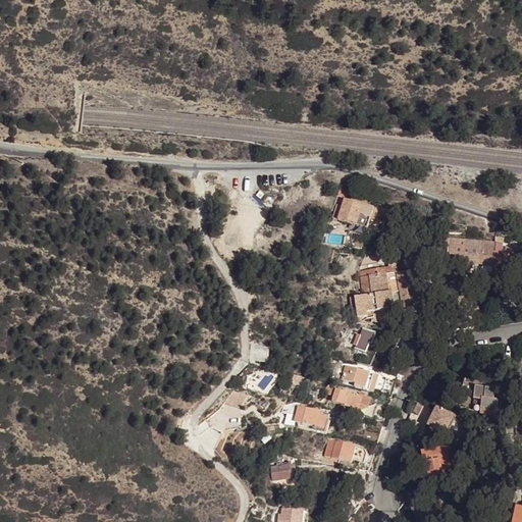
[(361,194),(340,187),(337,192),(360,198),(361,194)]
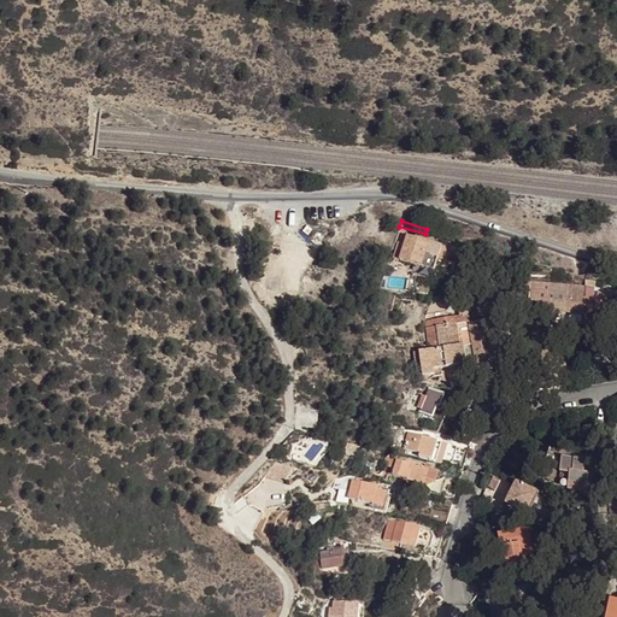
[(435,270),(441,245),(407,236),(405,244),(398,241),(395,251),(398,252),(395,259),(435,270)]
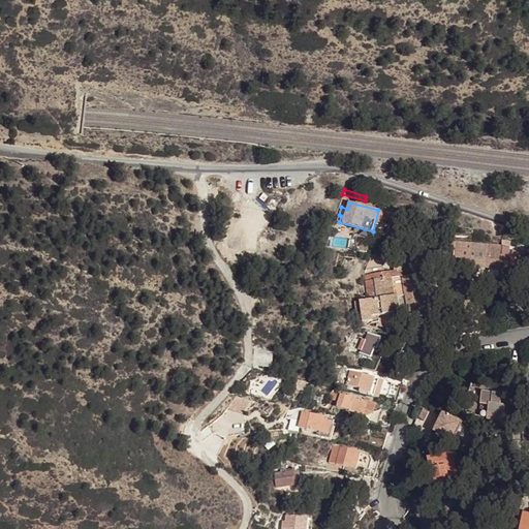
[(501,245),(486,244),(452,241),(450,245),(454,245),(454,257),(450,257),(450,266),(469,268),(483,269),(488,269),(488,262),(502,265),(502,248),(501,245)]
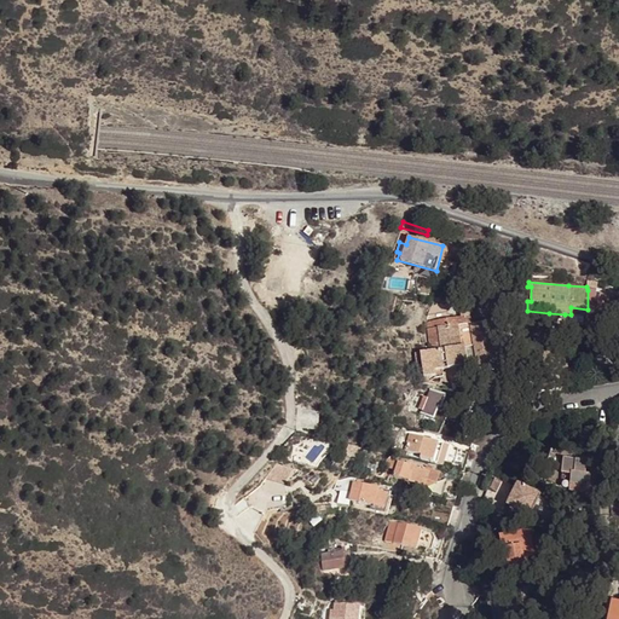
[(458,325),(470,323),(469,312),(462,312),(462,317),(427,322),(432,351),(421,353),(423,366),(426,379),(434,377),(437,376),(435,370),(456,368),(468,366),(467,362),(464,347),(461,347),(458,325)]
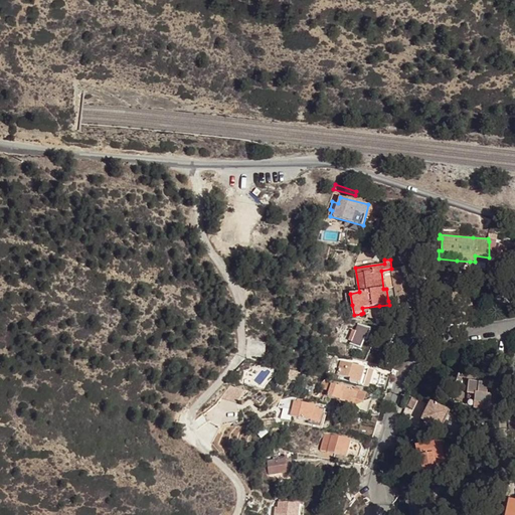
[(470,262),(457,261),(456,268),(470,269),(470,262)]
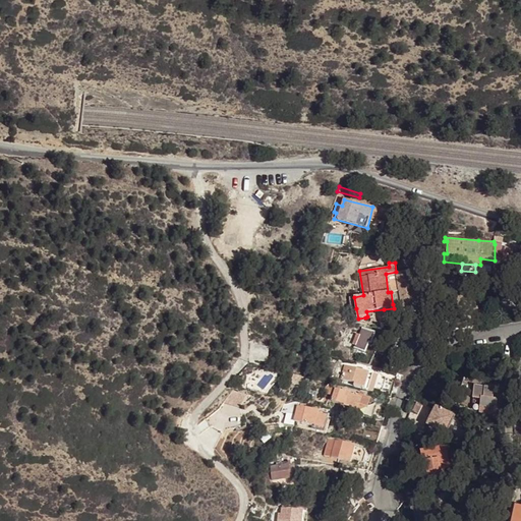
[(495,266),(480,265),(480,273),(495,273),(495,266)]
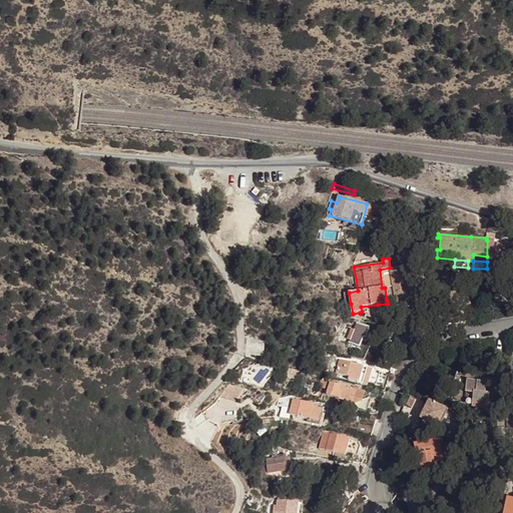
[(405,266),(391,268),(395,297),(408,296),(405,277),(408,276),(406,266),(405,266)]
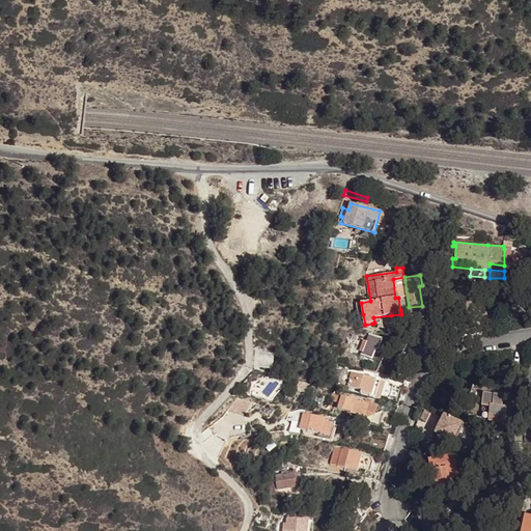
[(462,288),(462,278),(452,278),(452,288),(462,288)]
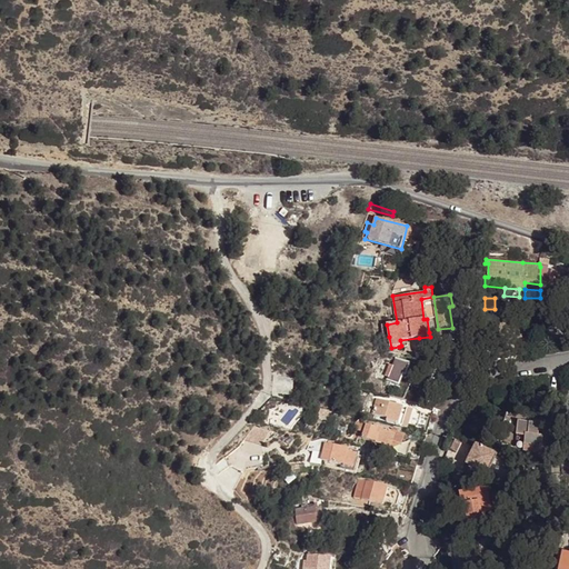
[(452,328),(438,329),(440,339),(443,339),(462,340),(460,326),(452,328)]
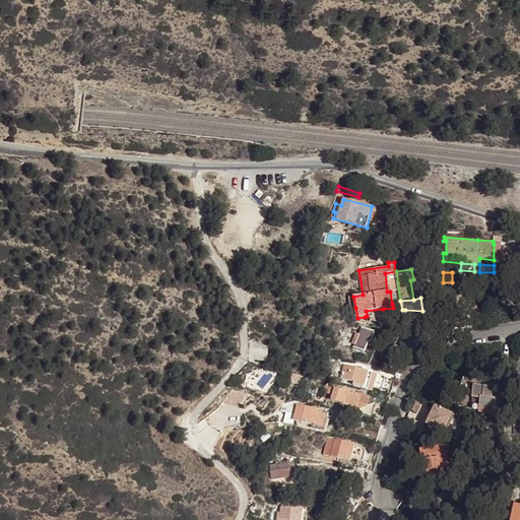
[(383,312),(398,310),(396,303),(392,304),(393,308),(383,309),(383,312)]
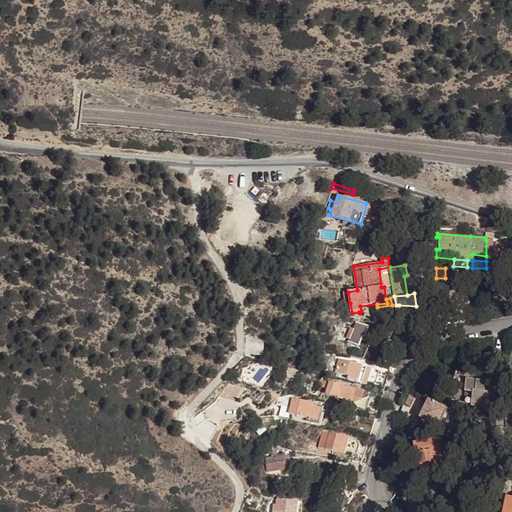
[(375,330),(356,322),(353,329),(350,328),(346,338),(349,339),(348,342),(359,345),(354,357),(363,360),(369,345),(375,349),(380,338),(377,336),(377,335),(374,333),(376,331),(376,330),(375,330)]
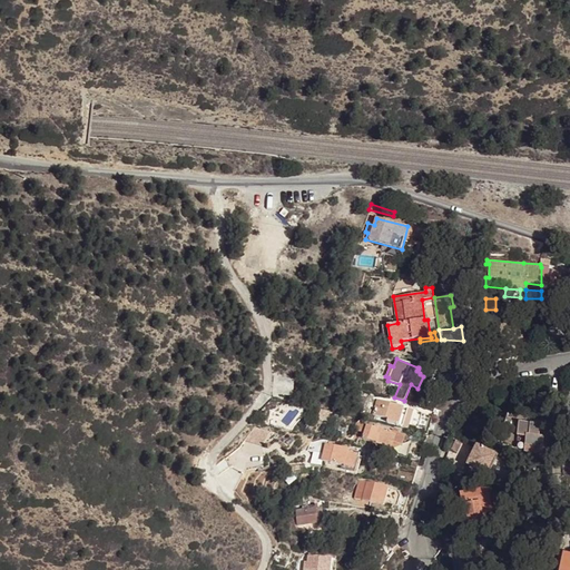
[(428,434),(433,418),(377,400),(373,415),(389,420),(387,422),(428,434)]
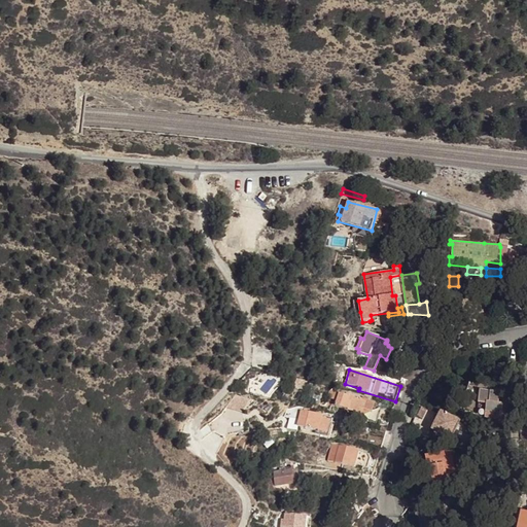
[(306,381),(295,379),(291,378),(290,382),(295,385),(294,388),(304,391),(306,381)]
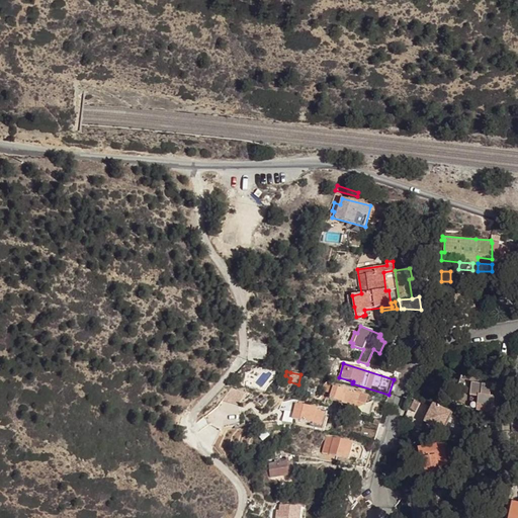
[(456,404),(465,375),(462,375),(453,402),(456,404)]
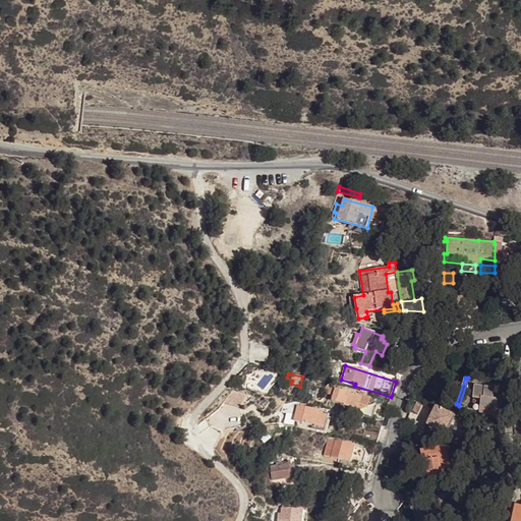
[(494,399),(494,388),(474,386),(473,398),(481,399),(480,405),(497,407),(497,399),(494,399)]
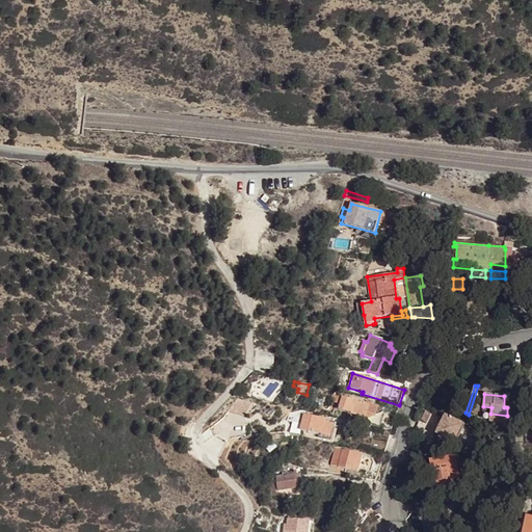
[(329,406),(365,419),(367,413),(375,416),(378,407),(360,400),(358,403),(349,399),(343,397),(342,398),(334,395),(329,406)]
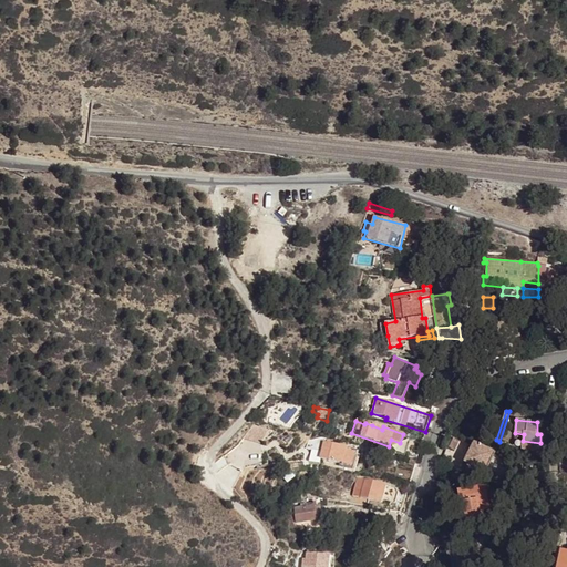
[(391,440),(389,446),(404,452),(410,436),(403,434),(400,443),(391,440)]
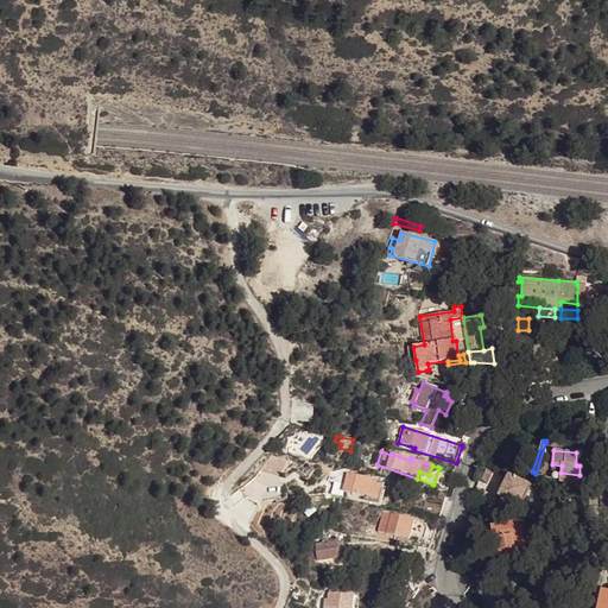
[(435,488),(448,491),(455,469),(442,466),(435,488)]
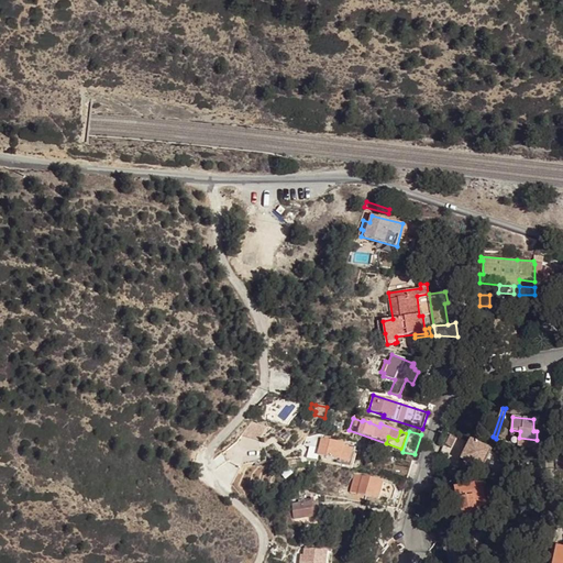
[(492,446),(483,444),(484,443),(473,438),(459,465),(471,470),(479,471),(492,446)]
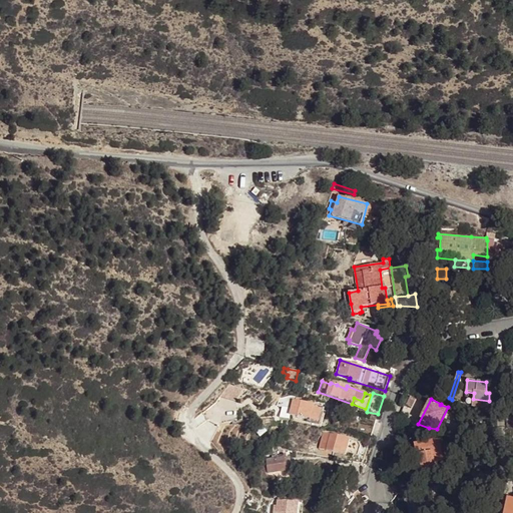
[(315,405),(294,401),(291,416),(311,421),(319,424),(322,411),(314,408),(315,405)]
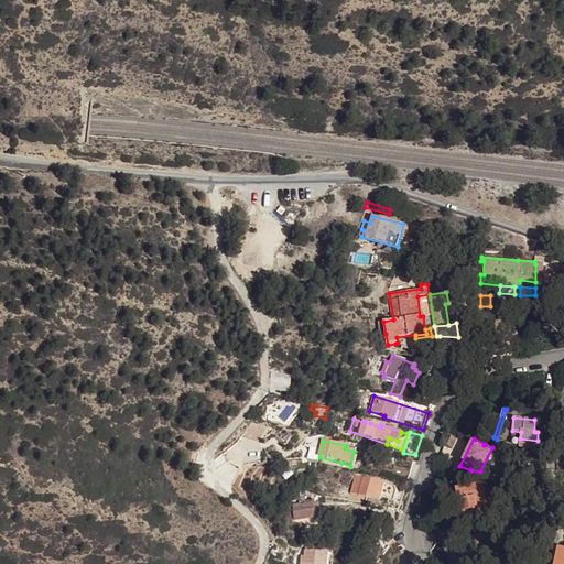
[(513,454),(502,451),(498,462),(506,465),(509,457),(513,454)]
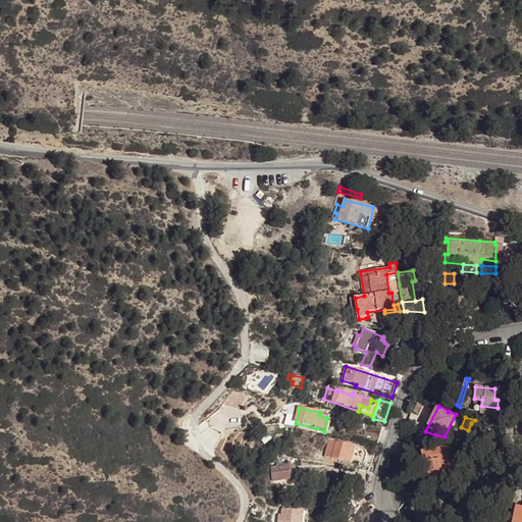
[(382,428),(365,423),(361,438),(378,444),(382,428)]
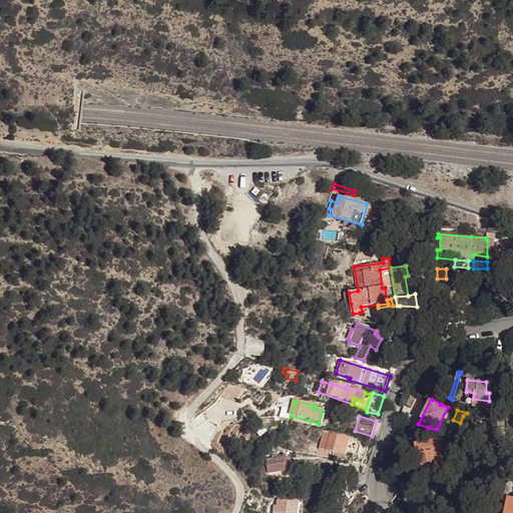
[(355,441),(350,439),(339,436),(323,432),(320,447),(347,453),(357,455),(360,446),(357,442),(355,441)]
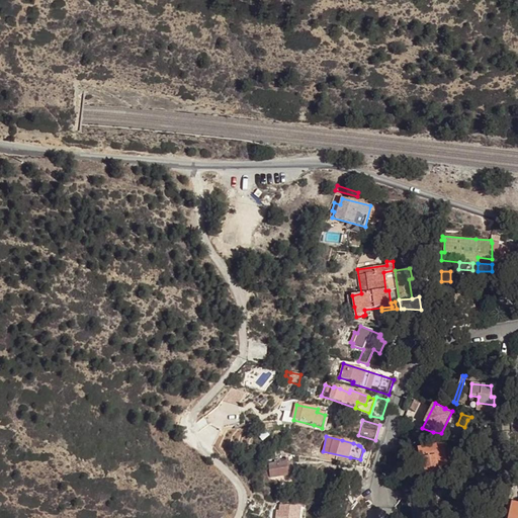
[(446,463),(442,443),(420,448),(422,460),(424,460),(428,477),(427,478),(426,480),(426,484),(429,486),(438,484),(436,476),(439,475),(437,465),(446,463)]
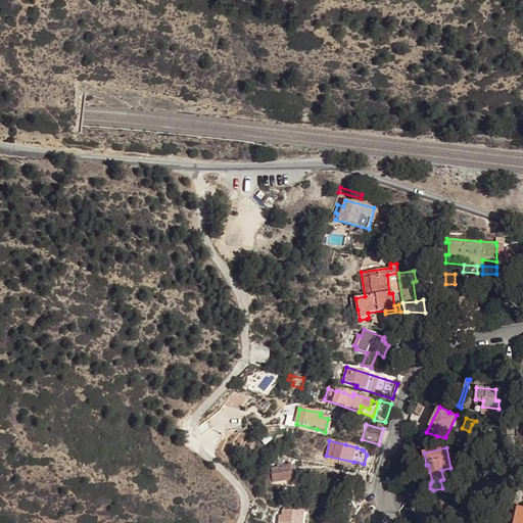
[(277,468),(273,468),(274,481),(291,480),(289,469),(289,466),(277,468)]
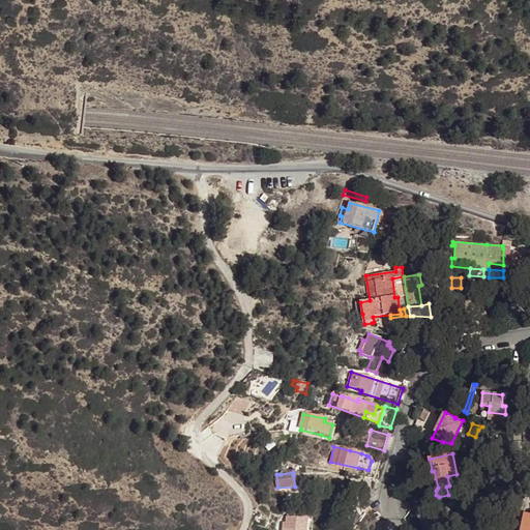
[(465,491),(463,483),(449,486),(446,487),(448,495),(465,491)]
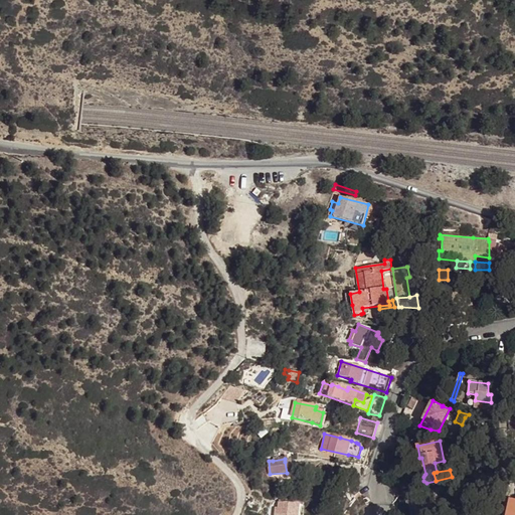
[(480,493),(469,489),(467,495),(477,499),(480,493)]
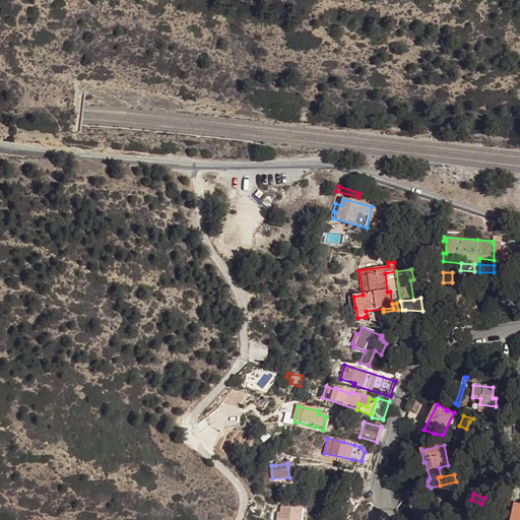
[(519,519),(519,506),(515,505),(511,519),(519,519)]
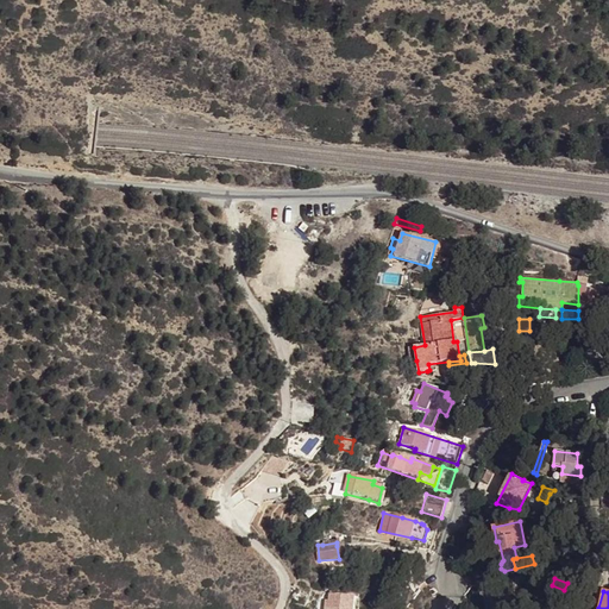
[(353,608),(356,597),(334,595),(334,594),(331,592),(328,608),(353,608)]
